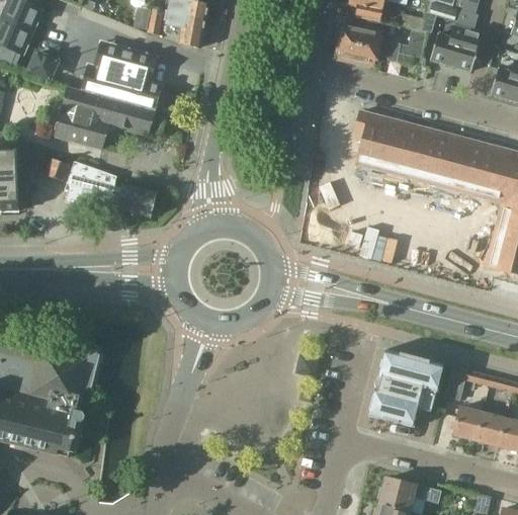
[(40,7),(35,5),(36,0),(8,0),(1,16),(2,17),(30,29),(40,7)]
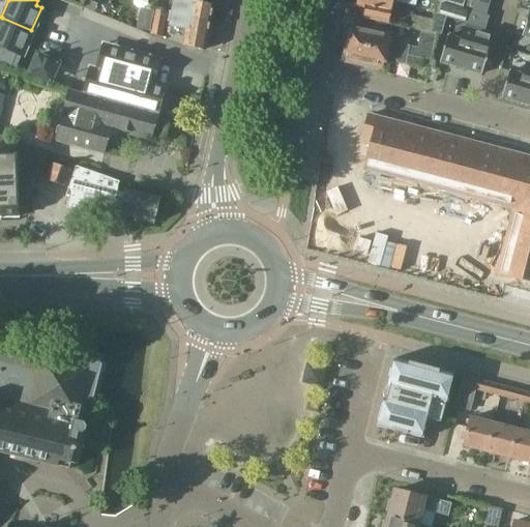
[(173,0),(171,11),(167,10),(165,22),(163,34),(170,32),(185,35),(184,39),(190,40),(189,45),(206,48),(214,4),(195,0),(173,0)]
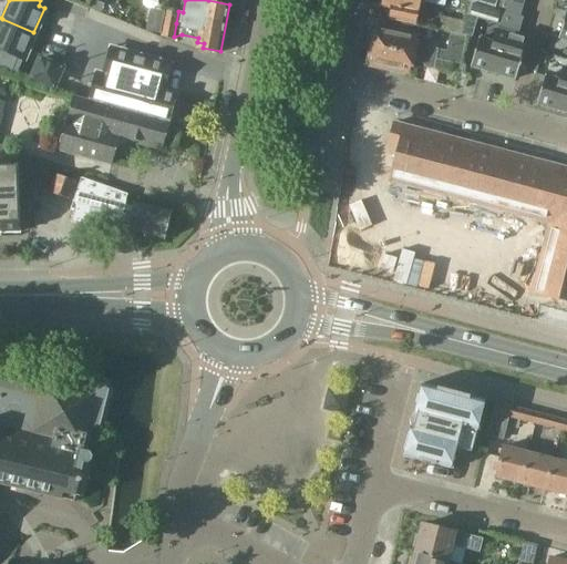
[(383,0),(382,3),(391,4),(419,10),(421,0),(426,0),(444,3),(445,0),(383,0)]
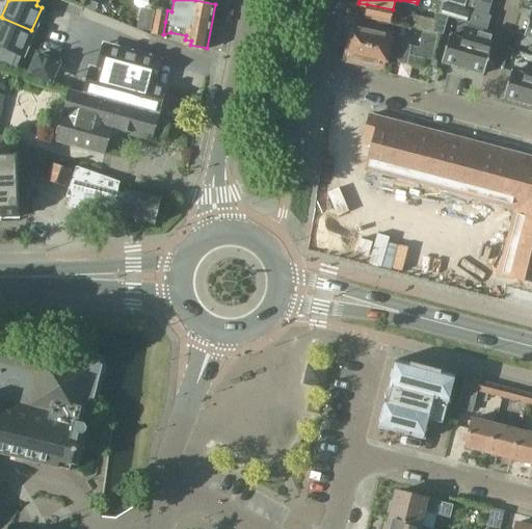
[(468,21),(471,8),(466,7),(444,1),(441,12),(468,21)]
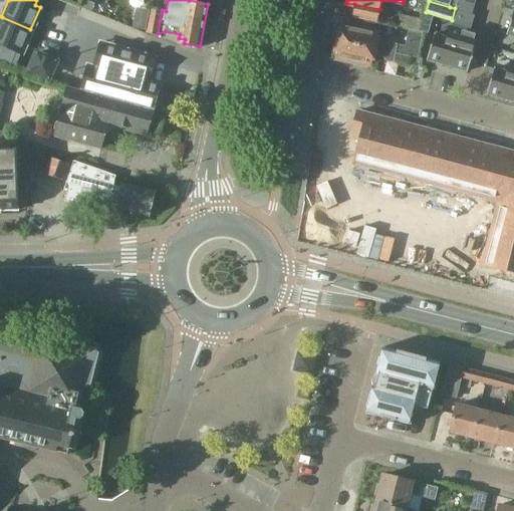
[(354,4),(352,16),(376,20),(379,9),(354,4)]
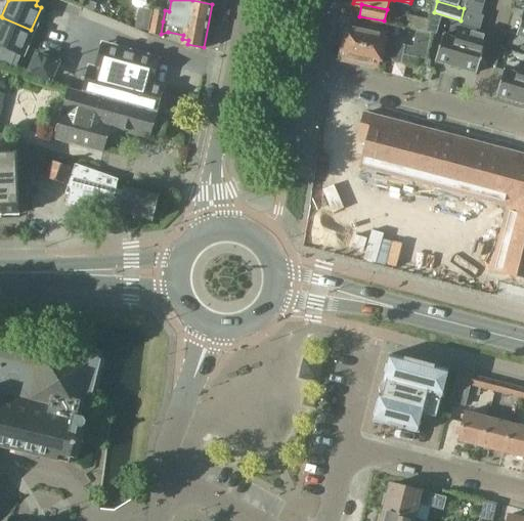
[(154,8),(153,19),(163,22),(165,10),(154,8)]
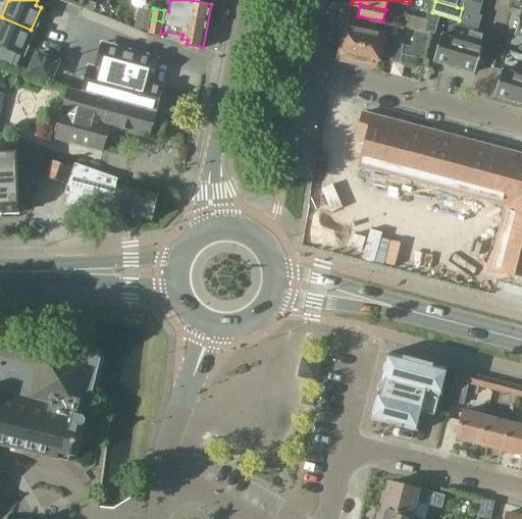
[(407,13),(404,26),(415,28),(425,30),(428,18),(407,13)]
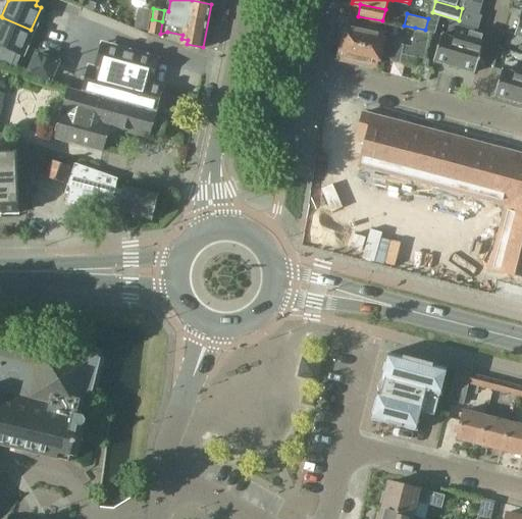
[(2,17),(0,22),(0,61),(9,66),(16,51),(22,53),(33,30),(31,30),(2,17)]
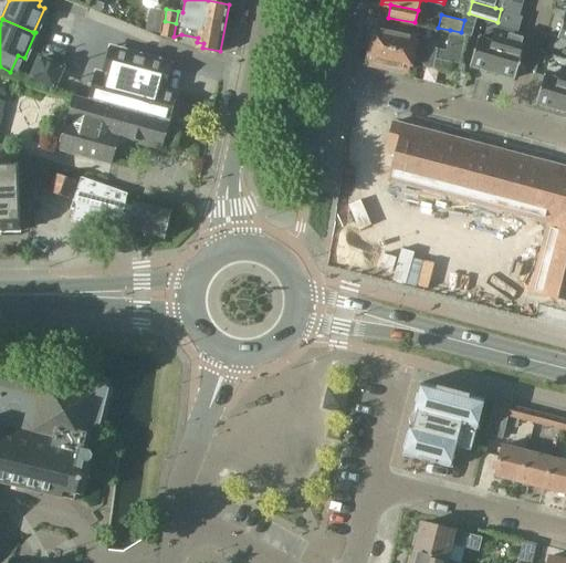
[(174,37),(176,23),(165,21),(163,34),(174,37)]
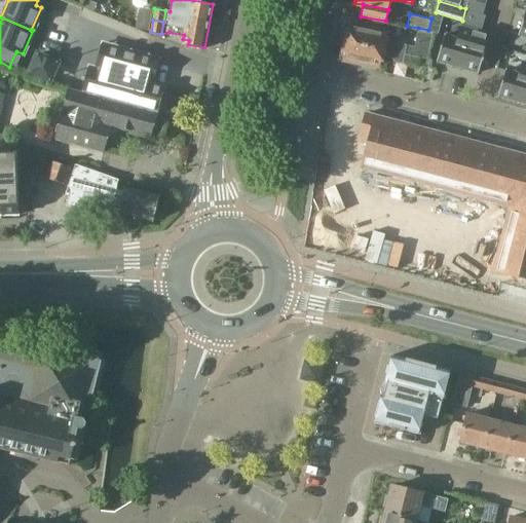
[(350,24),(347,41),(404,52),(406,44),(399,43),(395,45),(385,43),(387,31),(350,24)]
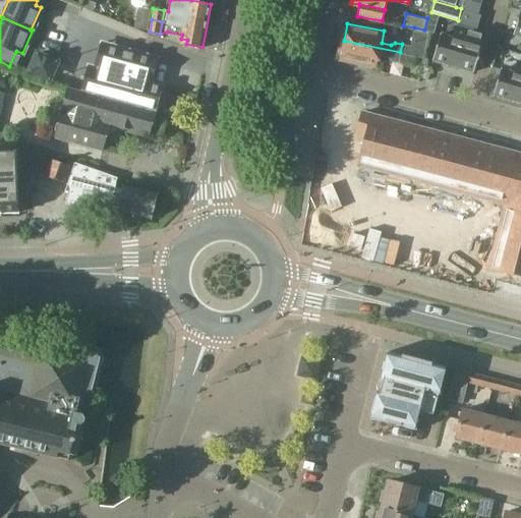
[(433,59),(474,71),(482,46),(480,45),(484,33),(457,24),(453,37),(441,34),(433,59)]
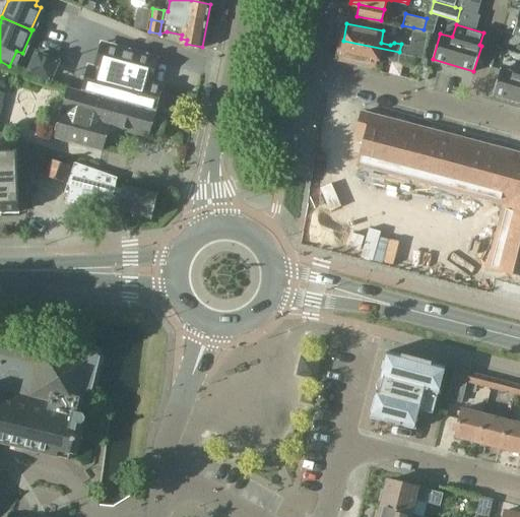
[(401,44),(399,52),(412,55),(415,55),(423,57),(428,30),(424,29),(413,27),(409,46),(401,44)]
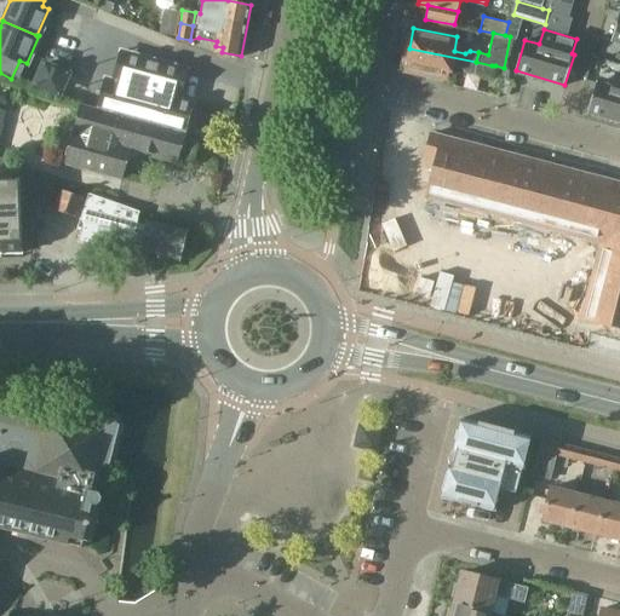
[(492,65),(476,62),(409,49),(405,69),(448,78),(452,63),(463,64),(466,70),(489,75),(492,65)]
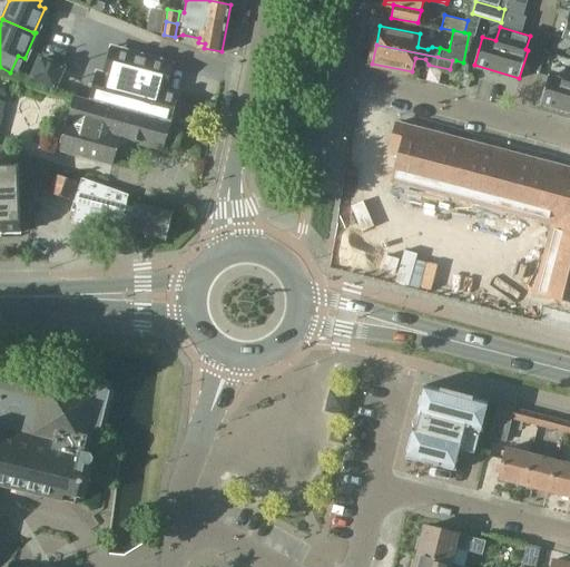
[(98,70),(90,97),(169,119),(177,91),(164,88),(172,60),(125,48),(117,75),(98,70)]
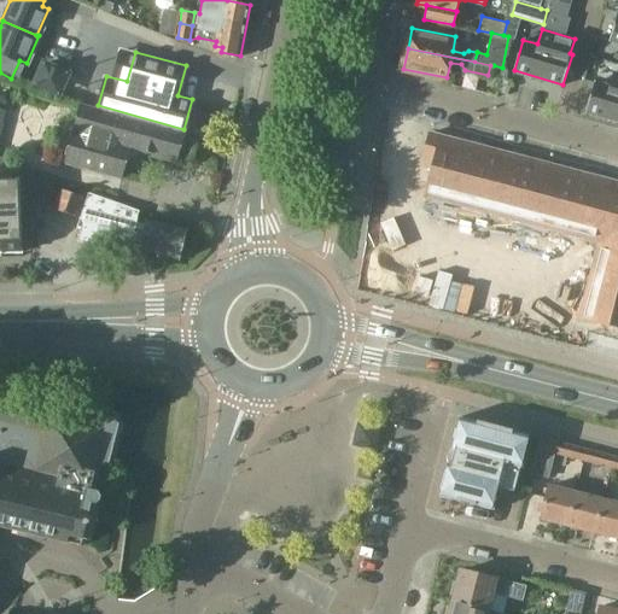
[(45,63),(36,85),(58,93),(66,71),(45,63)]
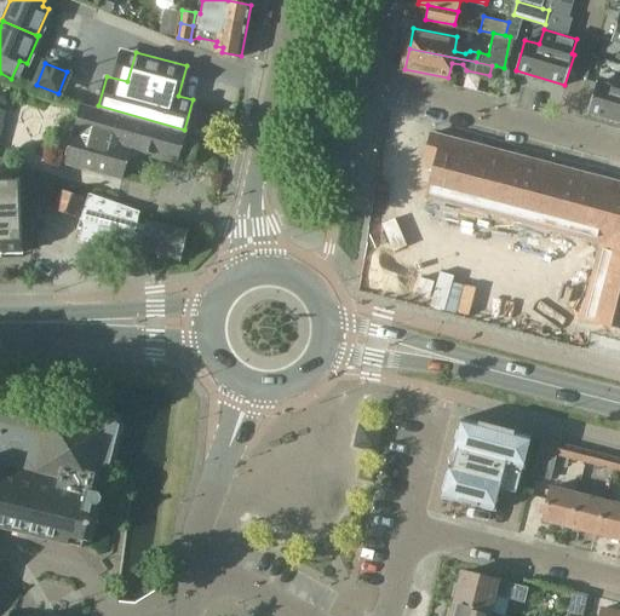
[(616,72),(612,85),(597,81),(587,111),(619,120),(619,70),(619,73),(616,72)]
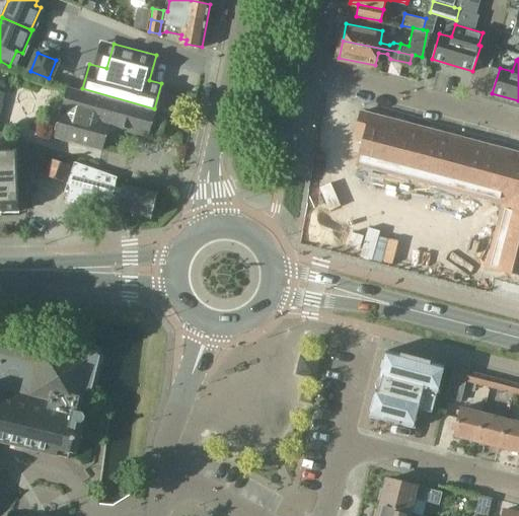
[(154,109),(81,89),(68,85),(55,135),(101,147),(108,123),(135,131),(147,134),(154,109)]
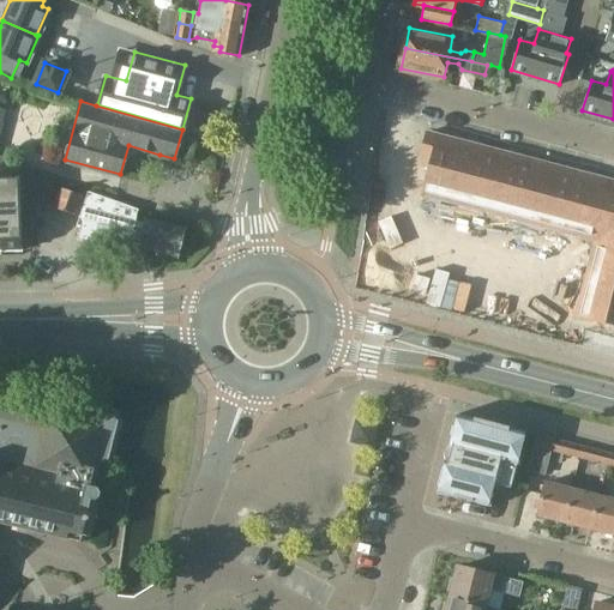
[(613,180),(425,131),(417,158),(428,162),(420,192),(590,236),(595,245),(577,315),(613,324),(613,180)]
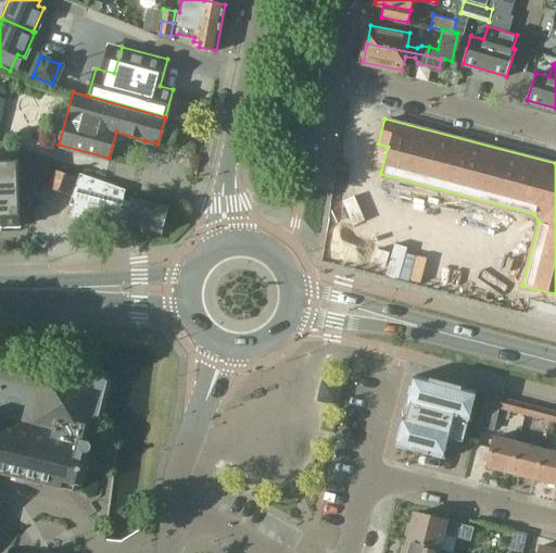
[(0,226),(1,227),(1,226),(19,225),(16,161),(0,161),(0,226)]
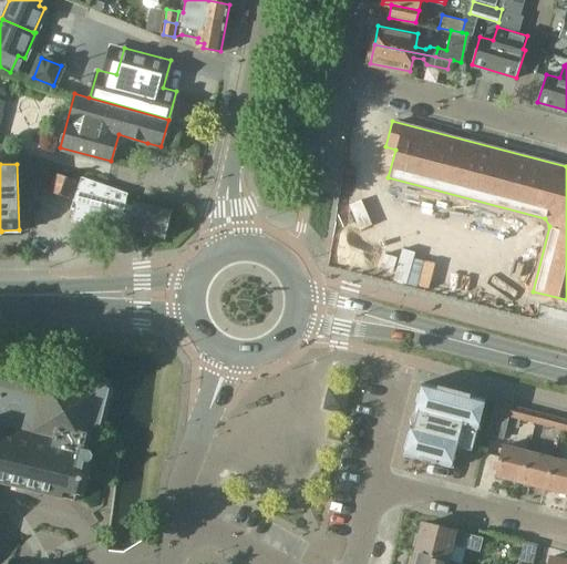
[(50,191),(69,197),(75,178),(57,172),(50,191)]
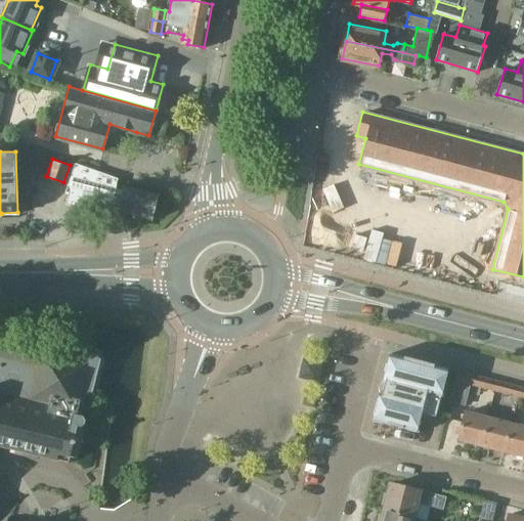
[(124,188),(117,187),(119,180),(76,164),(64,191),(69,193),(66,204),(80,208),(81,206),(98,211),(99,207),(111,210),(112,205),(120,207),(119,210),(151,218),(159,192),(125,184),(124,188)]
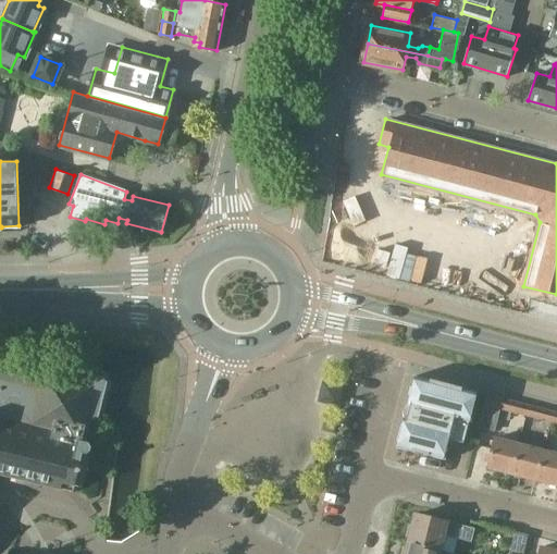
[(407,202),(409,193),(403,191),(399,201),(407,202)]
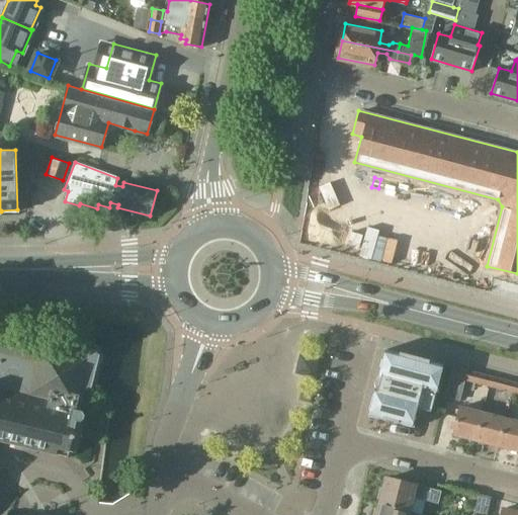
[(387,181),(380,179),(378,188),(384,190),(387,181)]
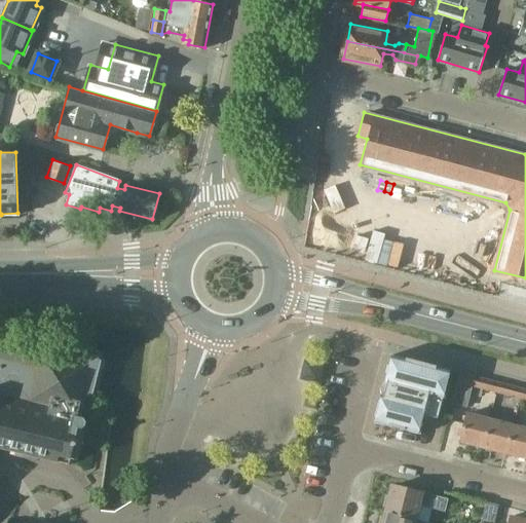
[(439,195),(437,204),(443,207),(446,197),(439,195)]
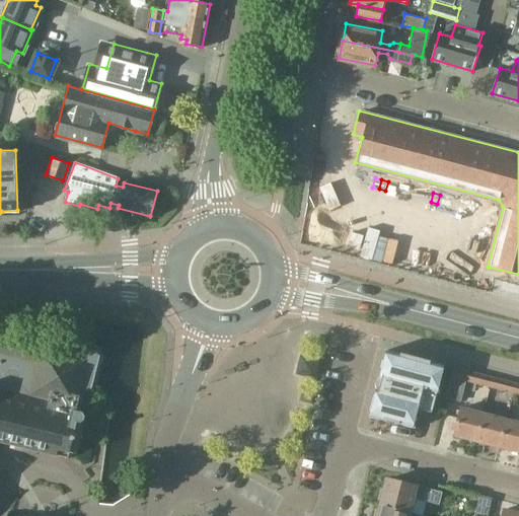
[(444,206),(446,196),(440,195),(437,204),(444,206)]
